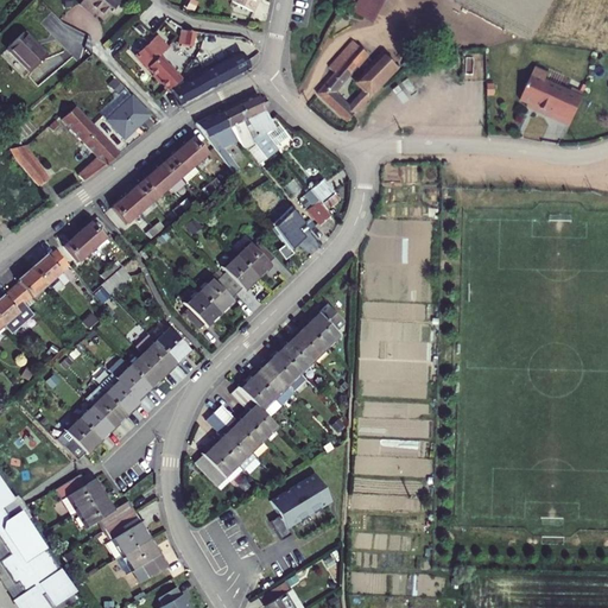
[(81,0),(80,2),(87,8),(89,6),(105,19),(119,0),(81,0)]
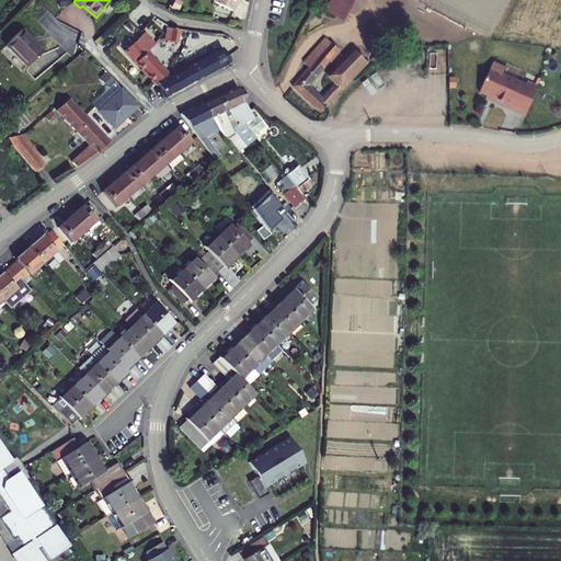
[(232,1),(233,0),(213,0),(213,1),(231,11),(236,3),(232,1)]
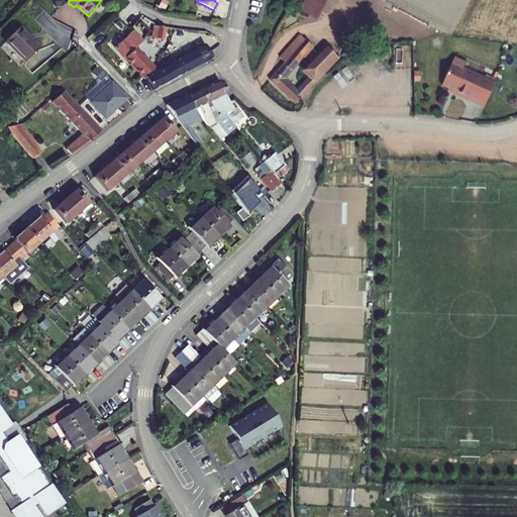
[(168,27),(158,25),(156,37),(166,39),(168,27)]
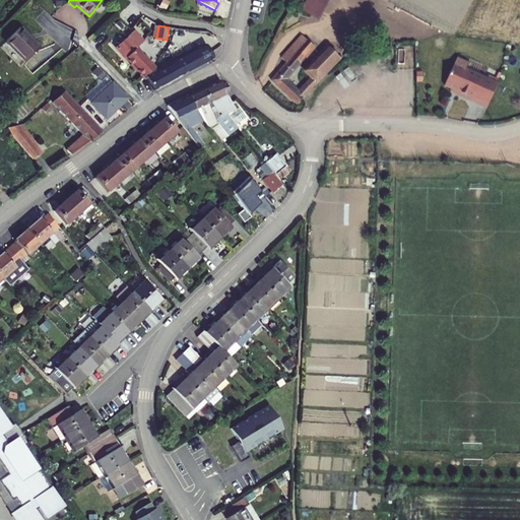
[(36,47),(17,26),(3,40),(21,60),(36,47)]
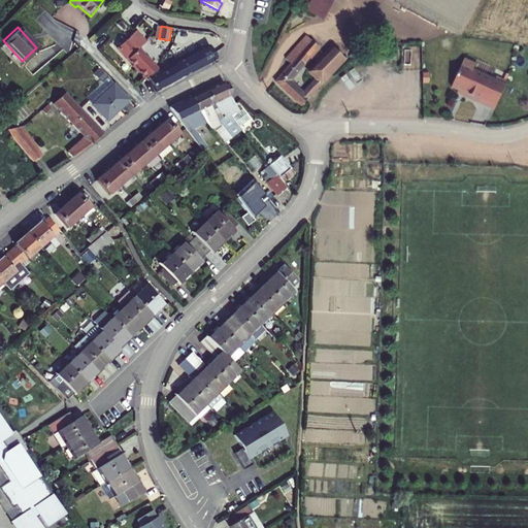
[(144,39),(135,30),(116,48),(142,77),(154,69),(155,69),(136,47),(144,39)]
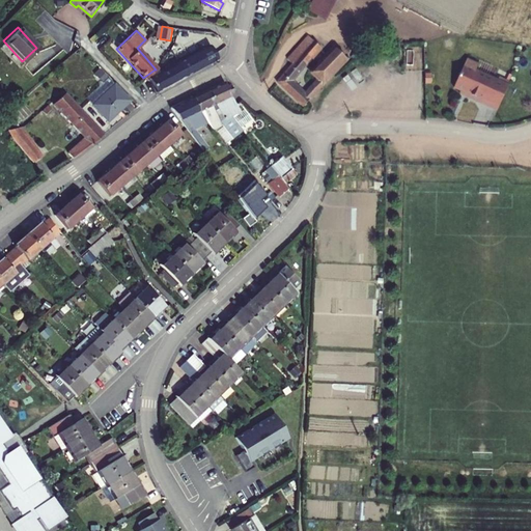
[(276,85),(303,108),(345,60),(334,49),(311,73),(315,76),(308,83),(311,87),(304,93),(292,82),(319,50),(307,39),(286,63),(288,65),(282,72),(285,75),(276,85)]
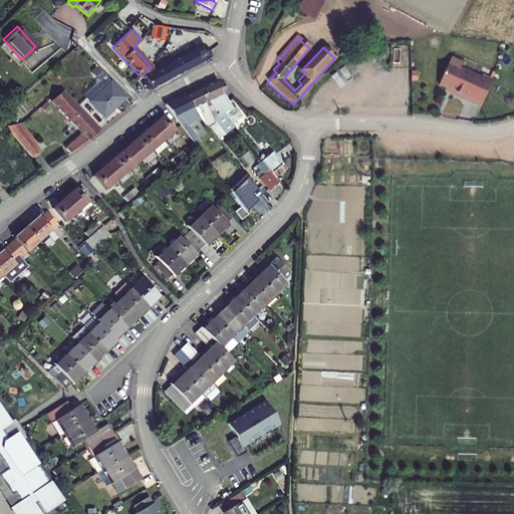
[(199,62),(209,57),(201,43),(160,66),(153,70),(150,67),(139,75),(141,78),(143,76),(151,89),(199,62)]
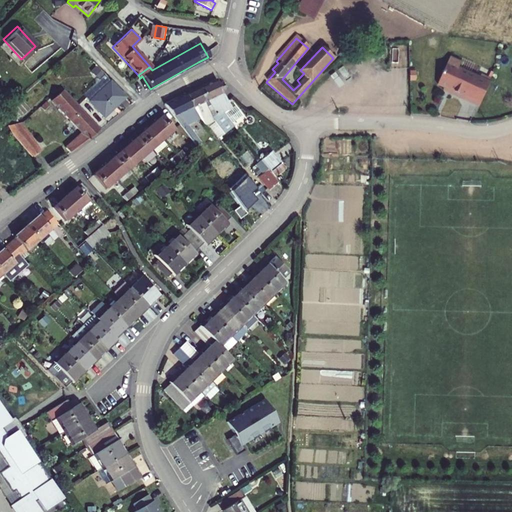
[(462,65),(451,60),(439,88),(466,100),(465,103),(480,110),(491,85),(460,71),(462,65)]
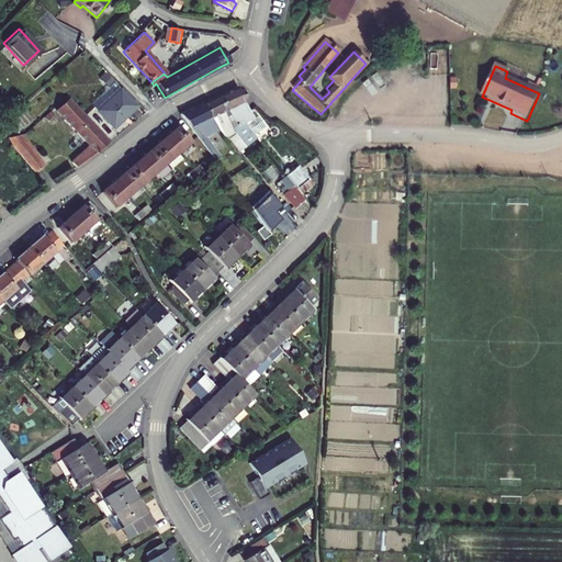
[(254,114),(251,116),(244,99),(240,93),(237,86),(221,94),(227,110),(238,123),(243,120),(254,135),(265,125),(254,114)]
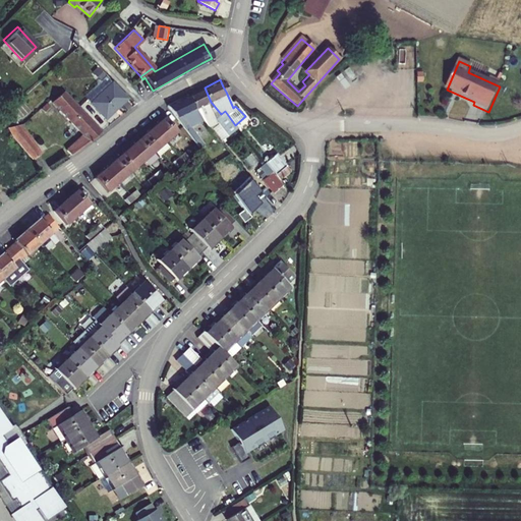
[(124,99),(109,83),(90,103),(104,118),(124,99)]
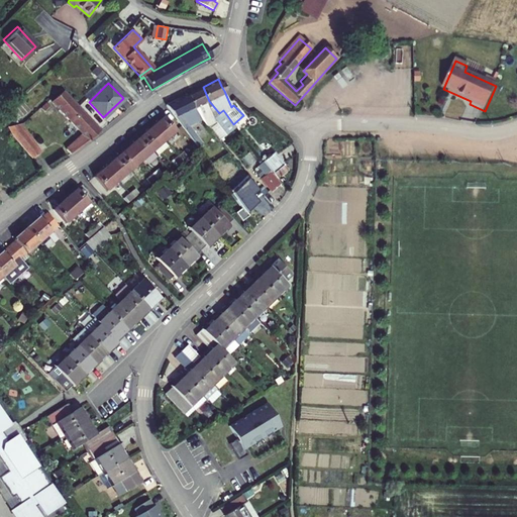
[(209,101),(203,87),(188,93),(195,109),(201,116),(209,127),(215,122),(225,134),(235,126),(233,124),(223,110),(219,113),(209,101)]
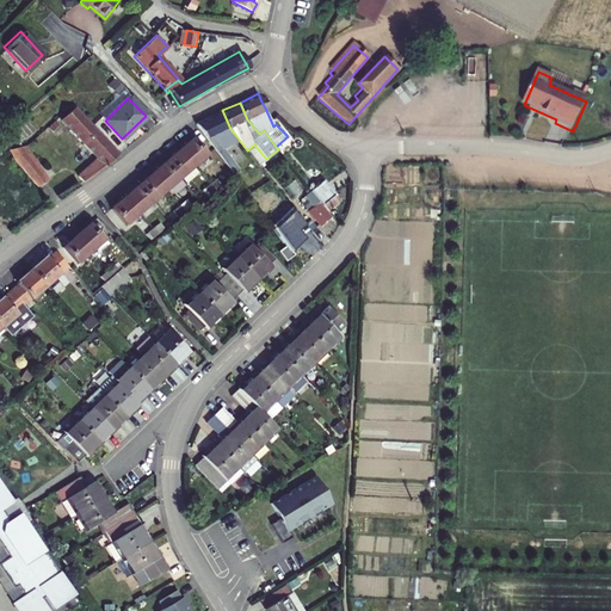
[(80,142),(94,130),(74,107),(60,121),(80,142)]
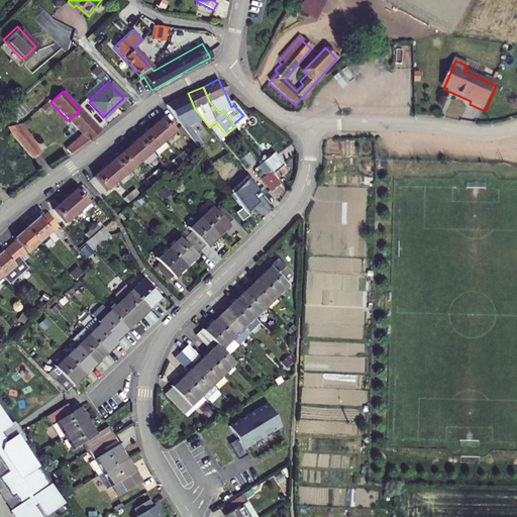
[(185,122),(201,116),(195,109),(188,93),(167,104),(168,105),(171,109),(196,143),(198,146),(203,142),(188,123),(187,124),(185,122)]
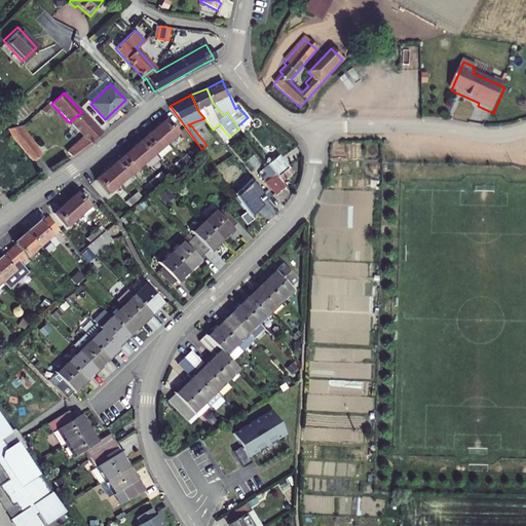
[(81,112),(69,122),(81,136),(65,150),(69,156),(87,143),(100,133),(81,112)]
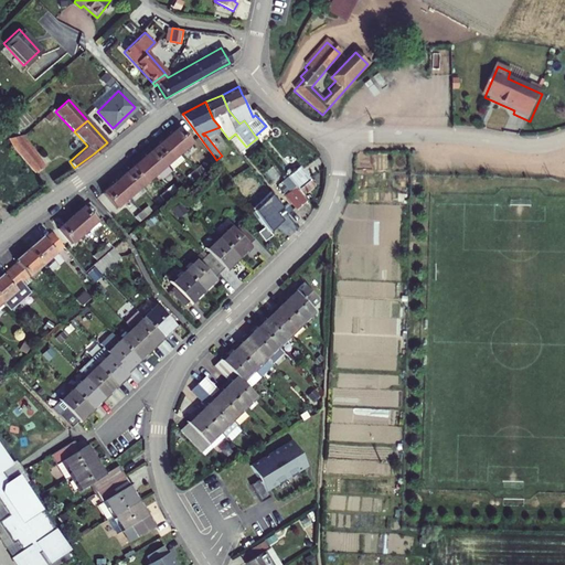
[(166,137),(179,152),(193,141),(179,125),(166,137)]
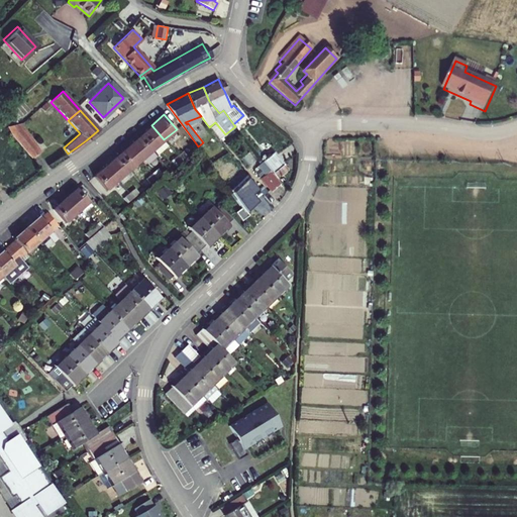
[(215,122),(209,127),(219,139),(225,134),(215,122)]
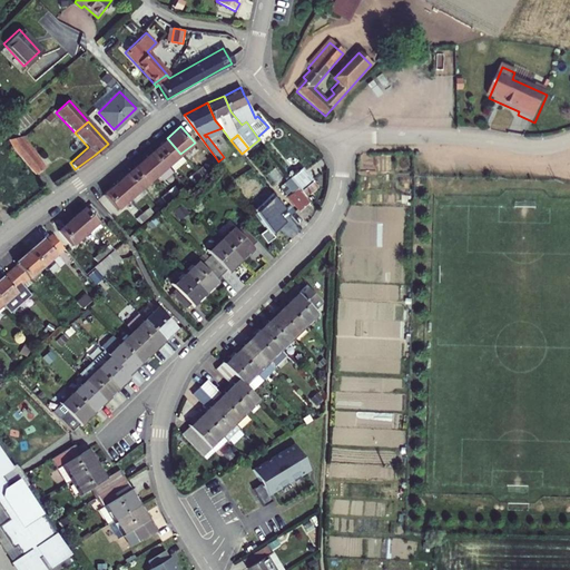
[(185,159),(180,154),(167,138),(155,149),(168,165),(173,169),(185,159)]
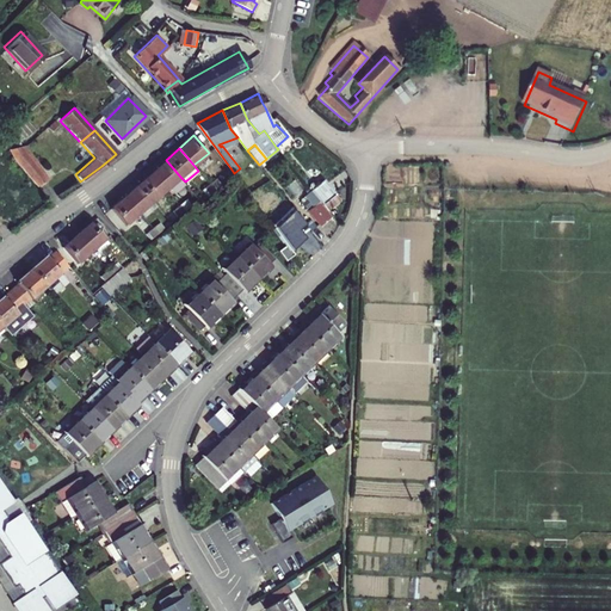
[(44,180),(18,149),(7,153),(11,160),(36,189),(44,180)]
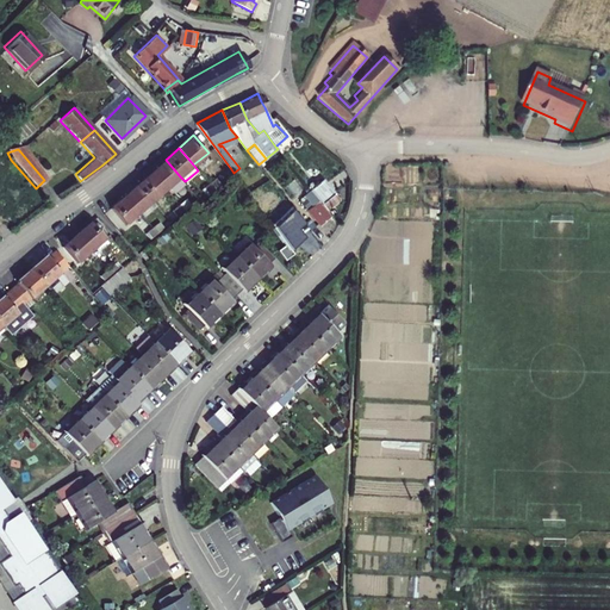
[(167,188),(180,176),(166,160),(153,172),(167,188)]
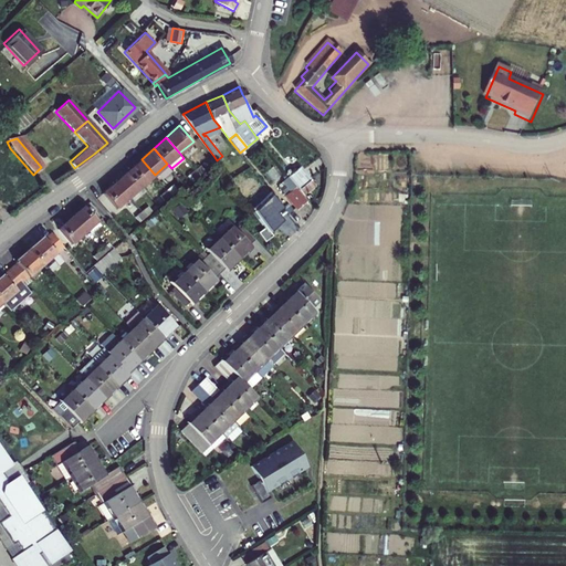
[(143,186),(155,175),(142,159),(128,170),(143,186)]
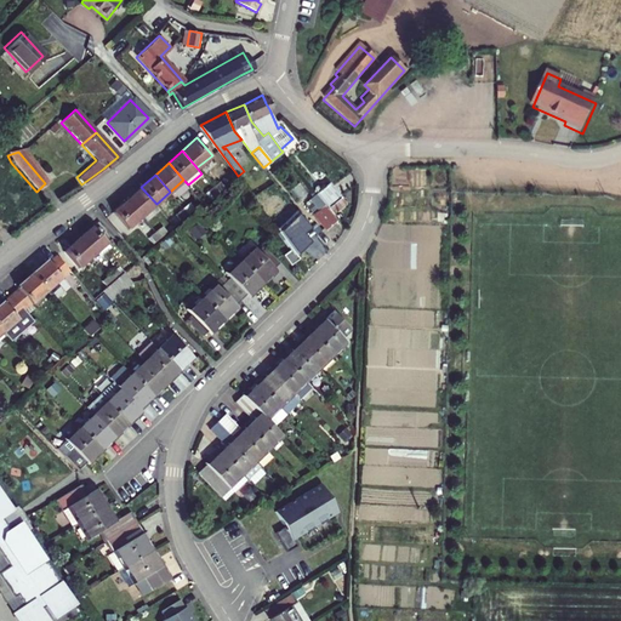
[(215,188),(220,194),(227,188),(222,182),(215,188)]
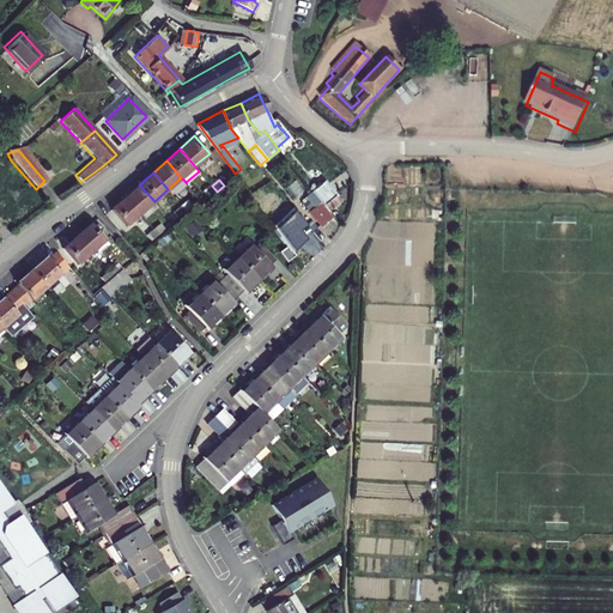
[(314,193),(326,207),(338,198),(326,183),(314,193)]
